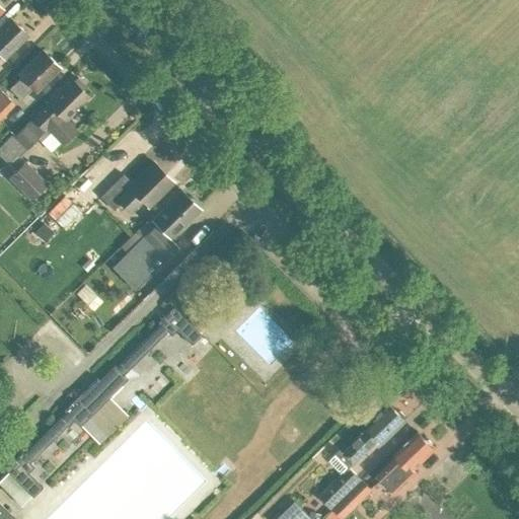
[(0,56),(3,59),(27,35),(9,17),(0,25),(0,56)]
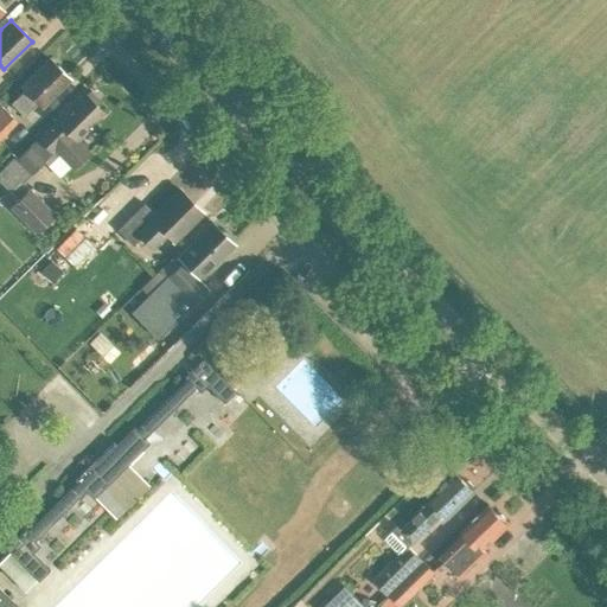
[(69,80),(50,58),(23,83),(26,87),(12,100),(24,112),(37,100),(42,104),(69,80)]
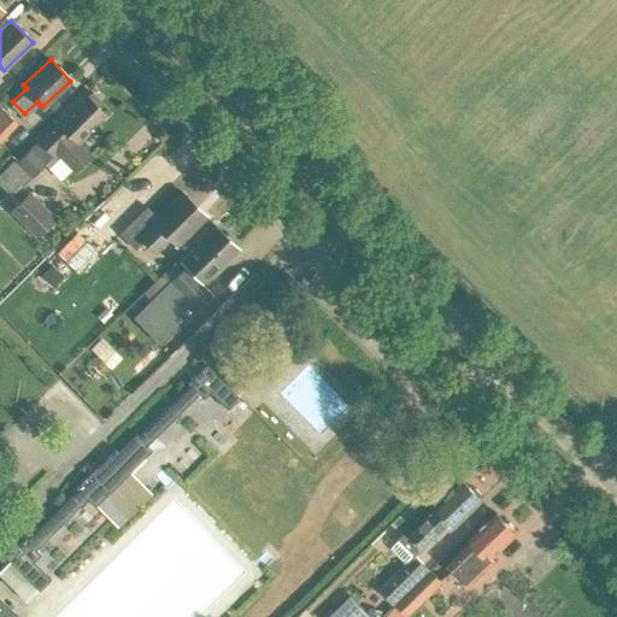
[(92,156),(80,144),(94,129),(92,127),(104,115),(84,94),(16,162),(13,158),(3,169),(0,170),(0,184),(9,194),(18,184),(21,187),(43,164),(59,181),(71,169),(75,172),(92,156)]
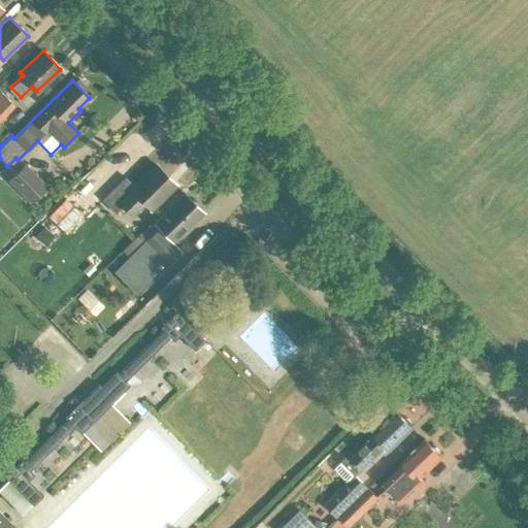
[(0,119),(13,105),(0,91),(0,119)]
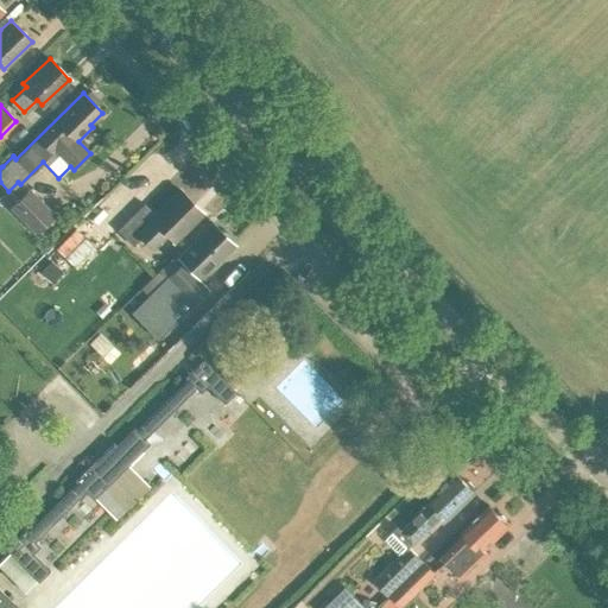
[(29,188),(8,208),(35,234),(55,214),(29,188)]
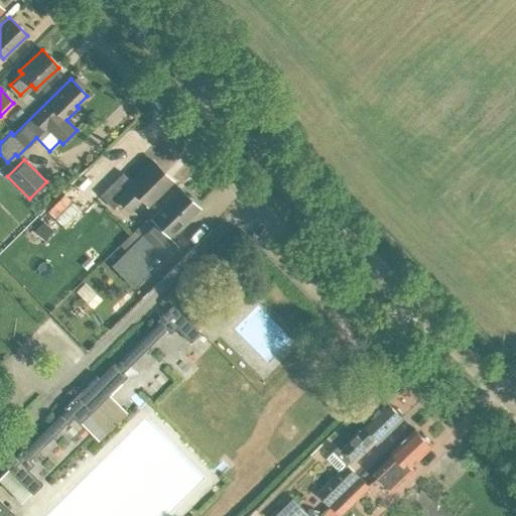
[(171,180),(151,160),(131,181),(122,173),(100,196),(114,210),(120,203),(130,212),(141,201),(146,205),(171,180)]
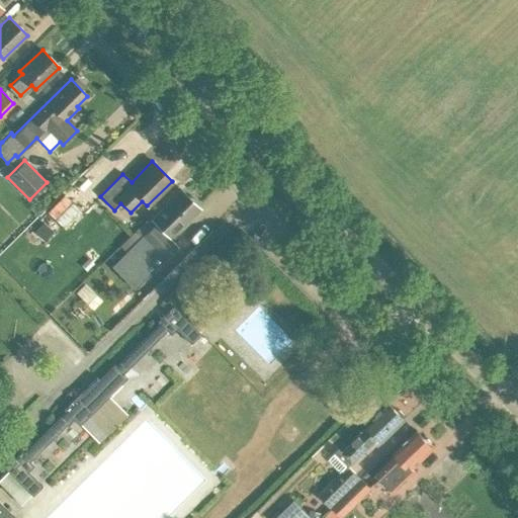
[(101,188),(111,178),(102,169),(92,179),(101,188)]
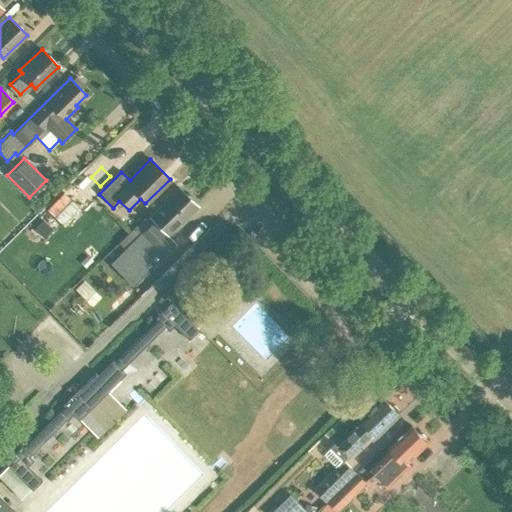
[(167,234),(196,205),(178,187),(149,216),(153,220),(150,223),(128,245),(124,249),(112,261),(129,278),(158,249),(162,254),(175,242),(167,234)]
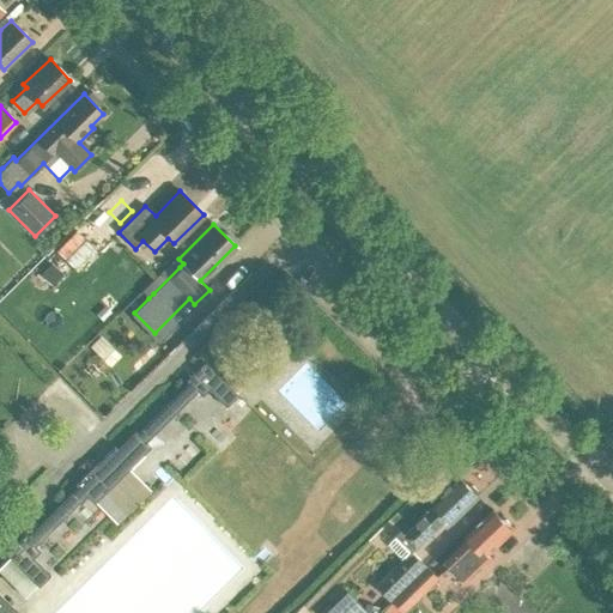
[(109,365),(120,354),(107,341),(96,353),(109,365)]
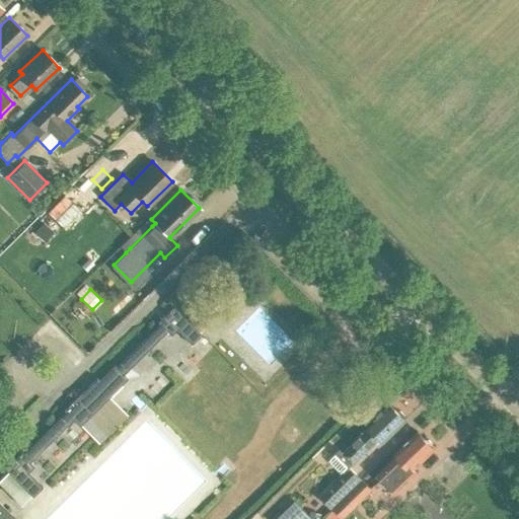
[(7,471),(0,478),(0,486),(19,506),(30,494),(31,496),(42,486),(27,471),(33,465),(29,461),(72,419),(79,425),(127,377),(123,374),(165,330),(170,336),(175,329),(191,344),(200,334),(172,307),(157,321),(159,323),(117,366),(115,365),(99,380),(96,377),(63,410),(65,412),(22,454),(20,452),(4,468),(7,471)]
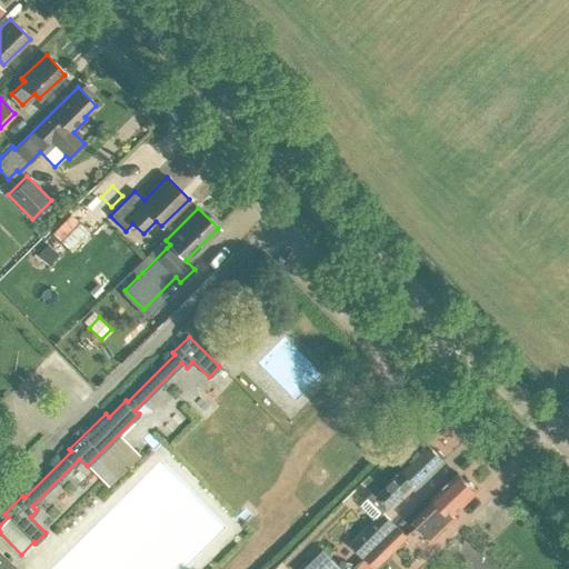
[(420,485),(446,460),(443,458),(443,455),(439,450),(436,450),(427,441),(401,466),(403,469),(376,497),(371,492),(362,501),(362,506),(371,516),(376,516),(348,542),(362,556),(379,540),(395,525),(382,512),(416,480),(420,485)]
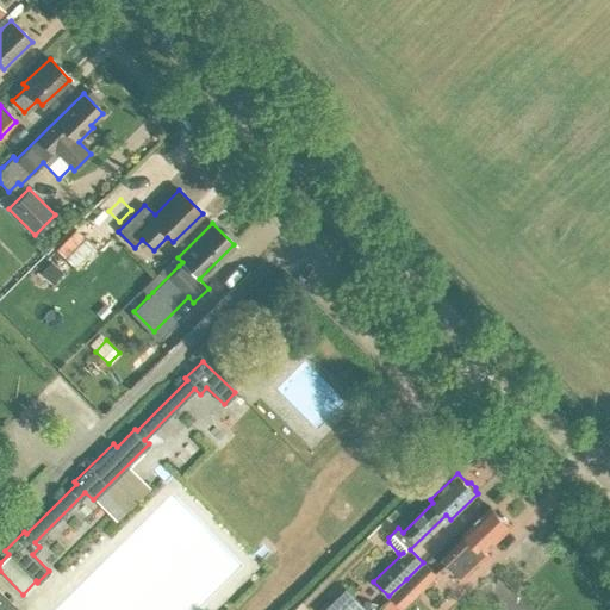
[(486,551),(511,527),(491,506),(464,533),(466,535),(443,558),(465,580),(491,555),(486,551)]
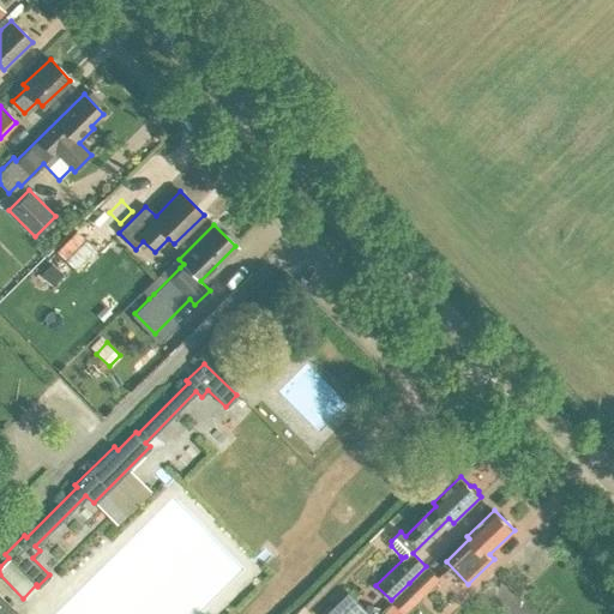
[(440,579),(428,567),(392,601),(404,613),(440,579)]
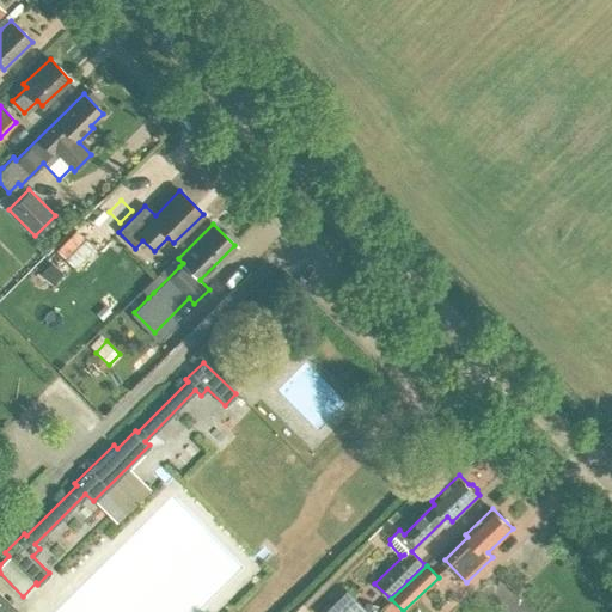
[(348,591),(325,611),(365,611),(367,610),(348,591)]
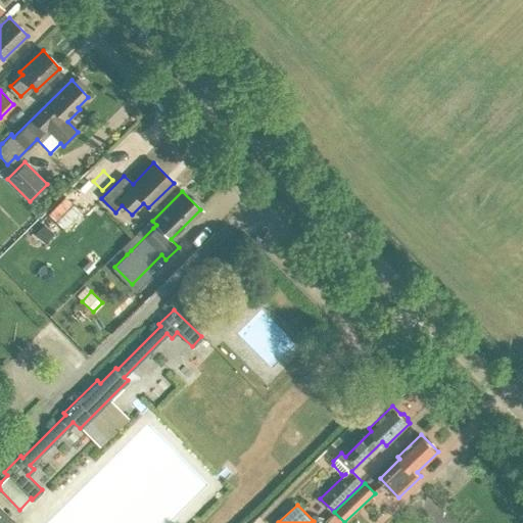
[(0,522),(14,522),(0,508),(0,522)]
